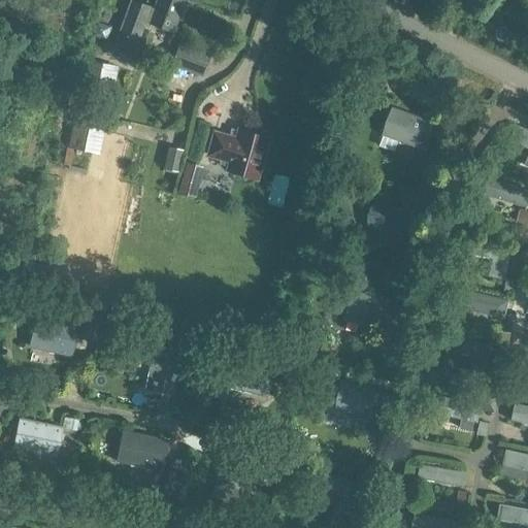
[(132,0),(118,35),(137,43),(144,22),(172,33),(185,0),(157,0),(154,9),(132,0)]
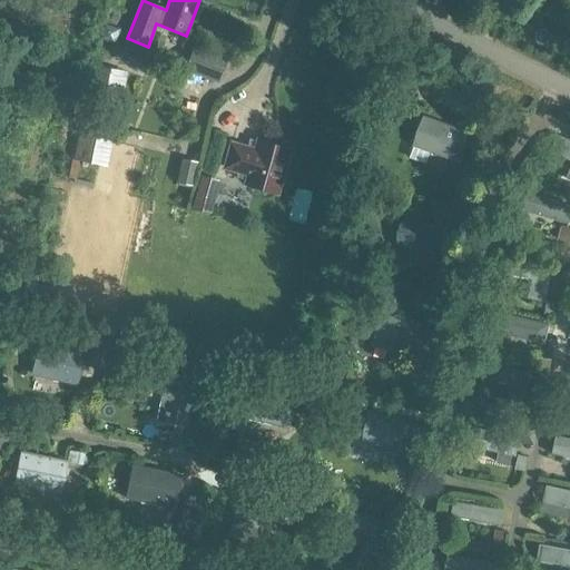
[(227,61),(194,48),(185,71),(218,84),(227,61)]
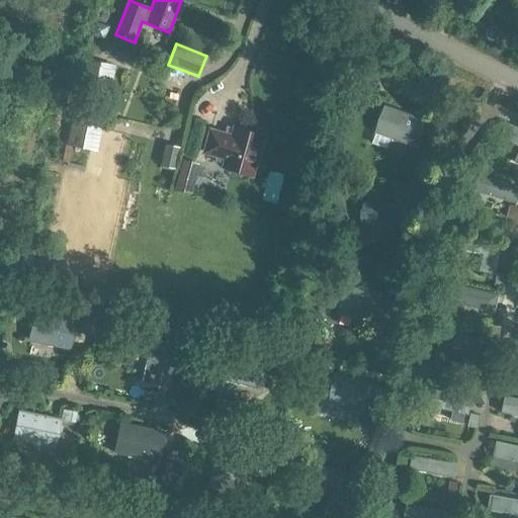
[(97,150),(115,66),(84,60),(67,144),(97,150)]
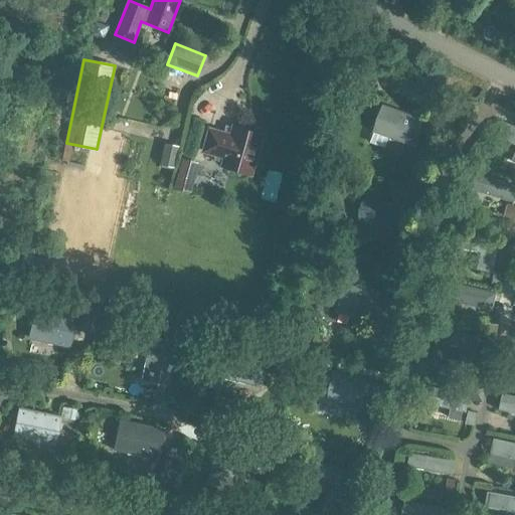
[(412,147),(422,119),(381,105),(371,132),(412,147)]
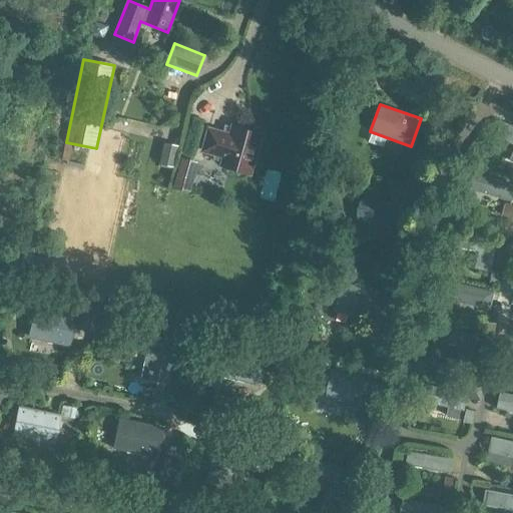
[(495,136),(512,143),(512,147),(508,161),(512,162),(512,126),(501,121),(495,136)]
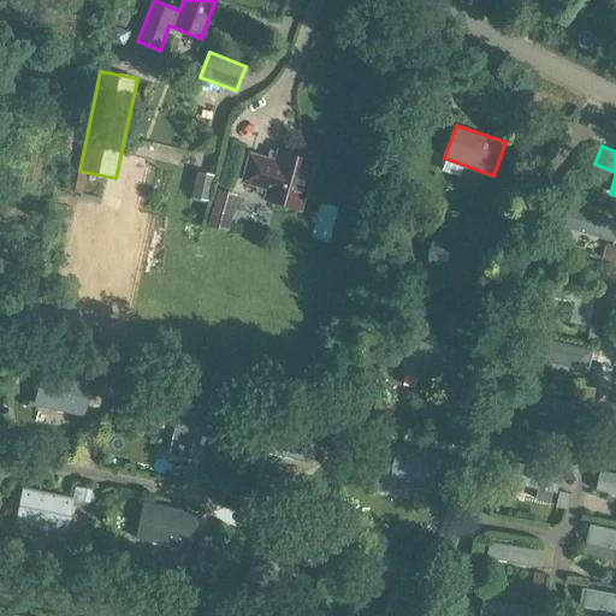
[(317,163),(284,154),(280,164),(255,158),(248,183),(274,190),(271,200),(279,202),(279,205),(284,208),(289,209),(296,208),(296,207),(304,208),(317,163)]
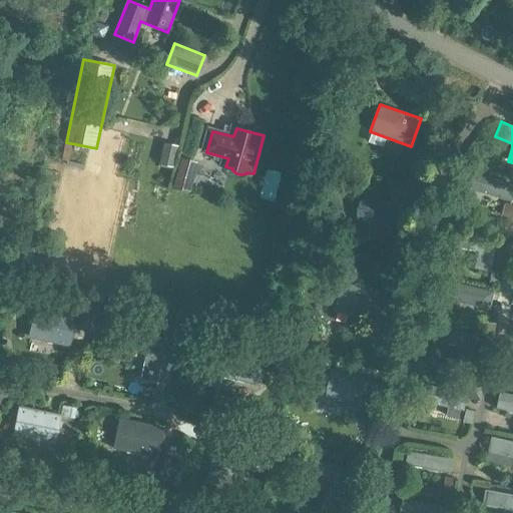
[(512,191),(512,184),(475,173),(471,189),(510,201),(512,191)]
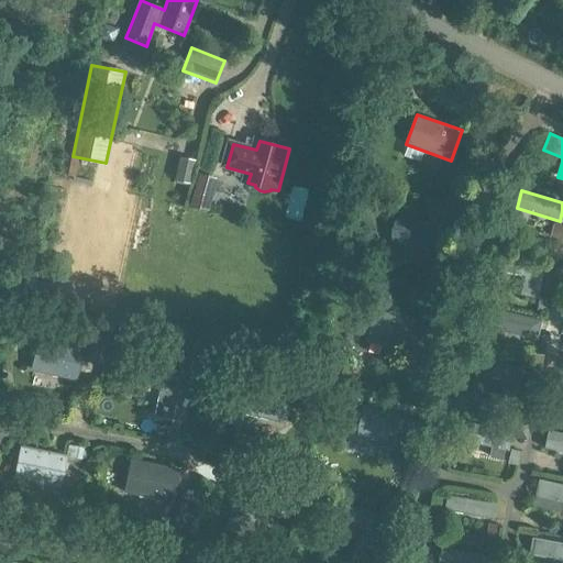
[(390,242),(434,251),(440,224),(396,216),(390,242)]
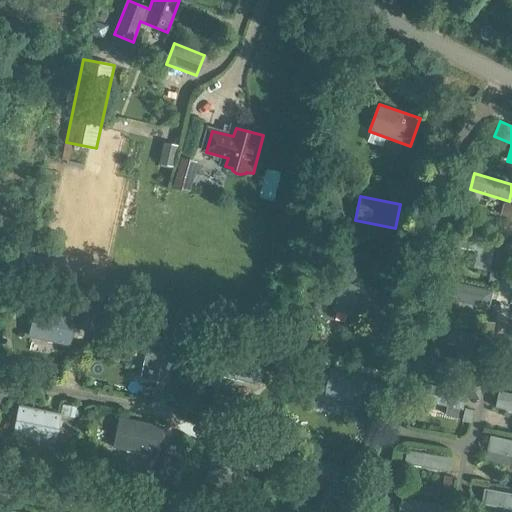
[(453,231),(450,245),(477,251),(473,267),(489,271),(496,240),(453,231)]
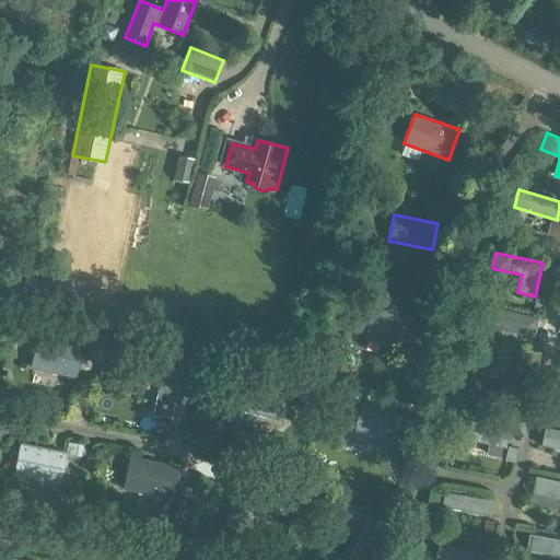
[(538,318),(483,305),(480,326),(534,338),(538,318)]
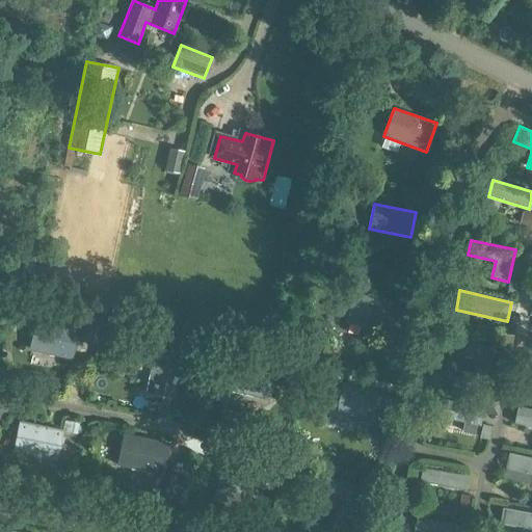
[(397,301),(353,293),(347,323),(391,333),(397,301)]
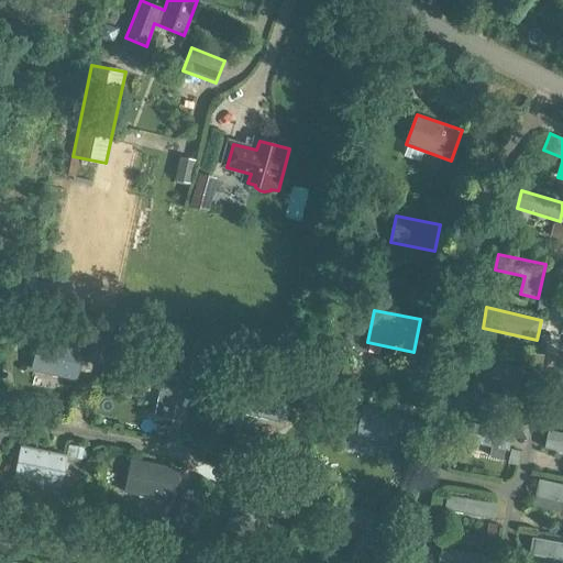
[(76,381),(84,348),(39,337),(31,370),(76,381)]
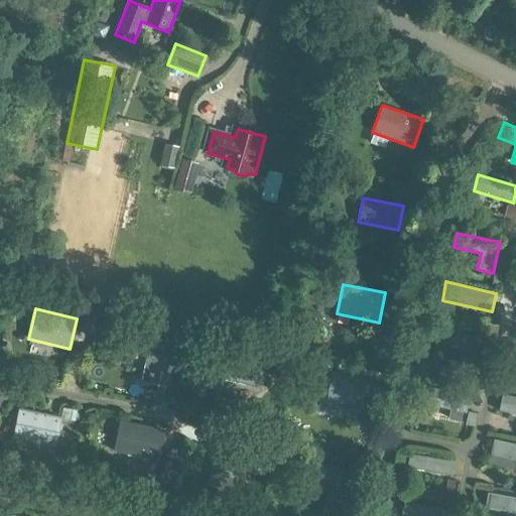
[(167,336),(127,328),(123,345),(147,350),(144,366),(161,369),(167,336)]
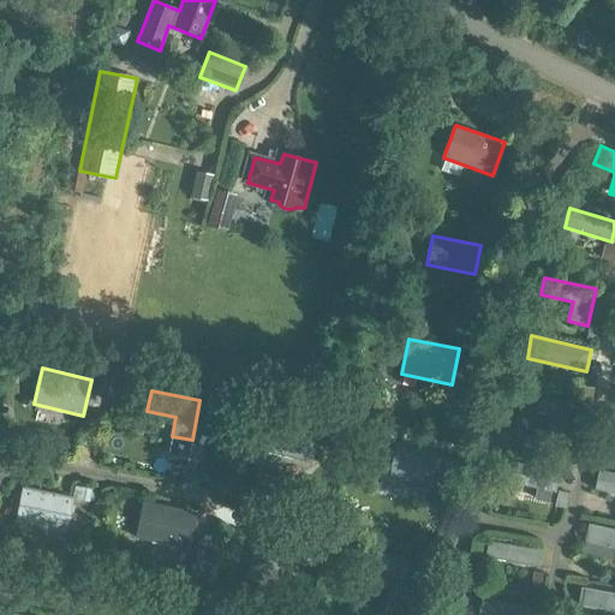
[(571,402),(519,392),(515,408),(548,416),(544,435),(563,439),(571,402)]
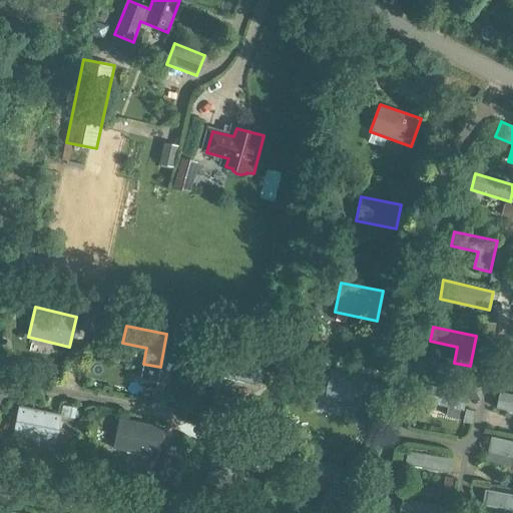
[(267,356),(225,346),(218,376),(261,386),(267,356)]
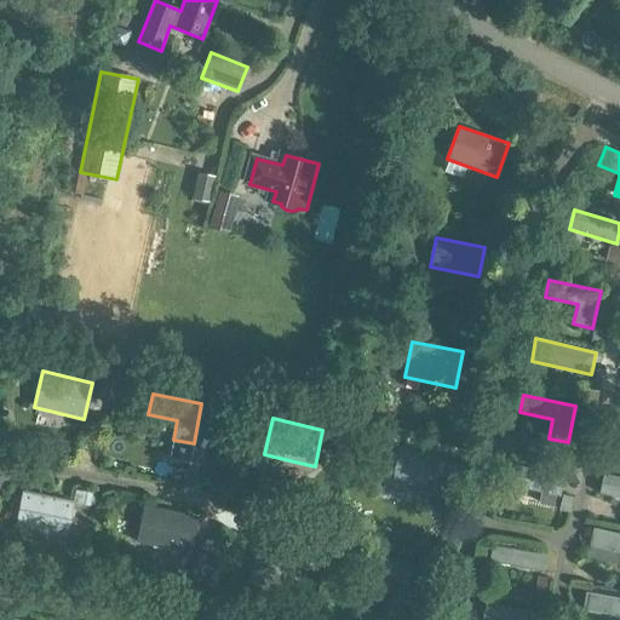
[(392,482),(442,493),(451,457),(400,447),(399,451),(386,448),(380,475),(394,477),(392,482)]
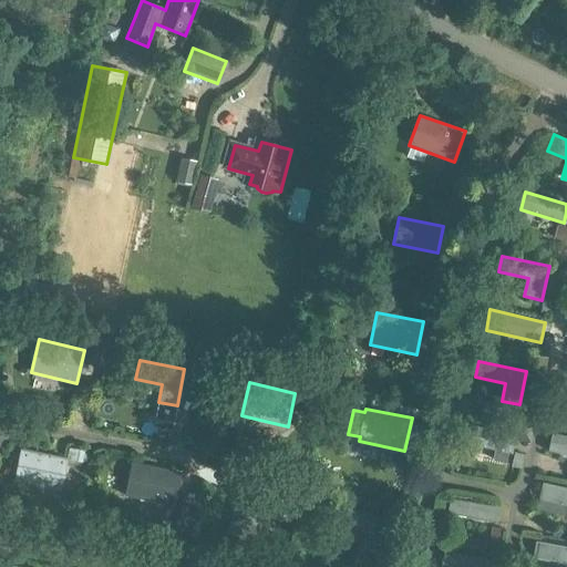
[(464,442),(494,449),(492,461),(506,463),(508,452),(513,453),(516,435),(468,425),(464,442)]
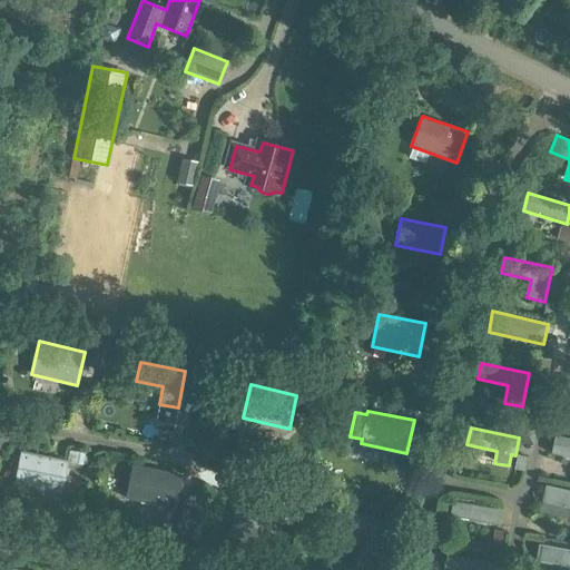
[(569,439),(558,436),(553,454),(569,458),(569,439)]
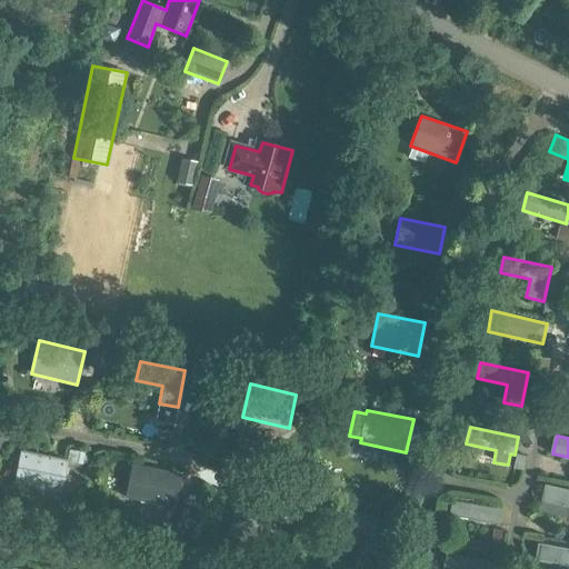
[(60,493),(67,461),(20,451),(13,483),(60,493)]
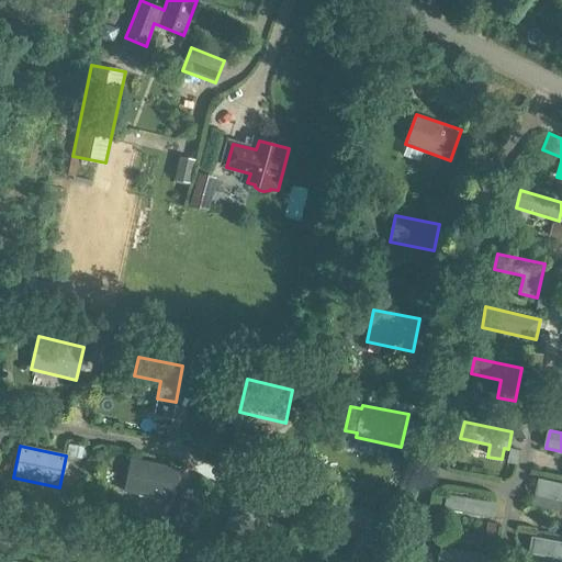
[(124,491),(172,501),(179,468),(131,458),(124,491)]
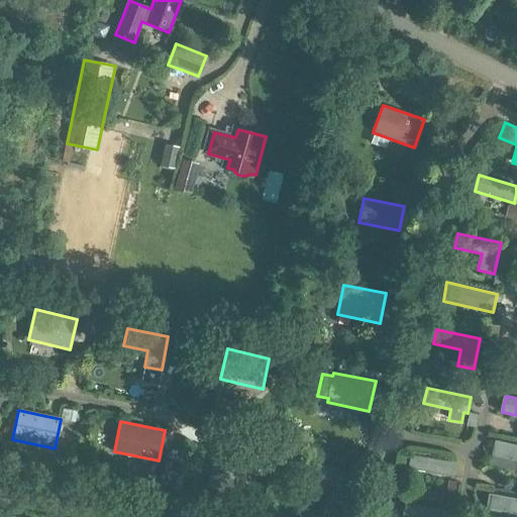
[(516,444),(495,440),(491,455),(516,460),(516,444)]
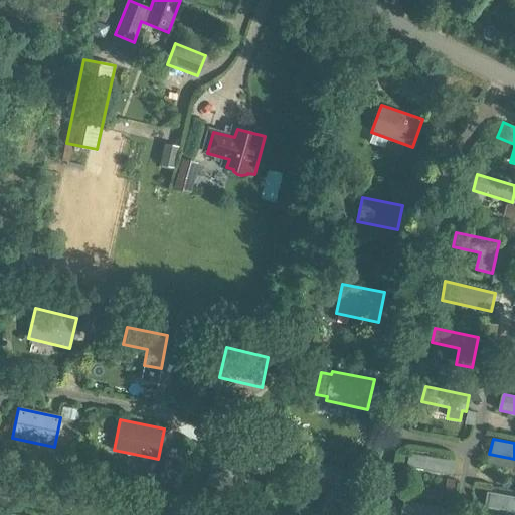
[(409,451),(407,465),(452,472),(454,458),(409,451)]
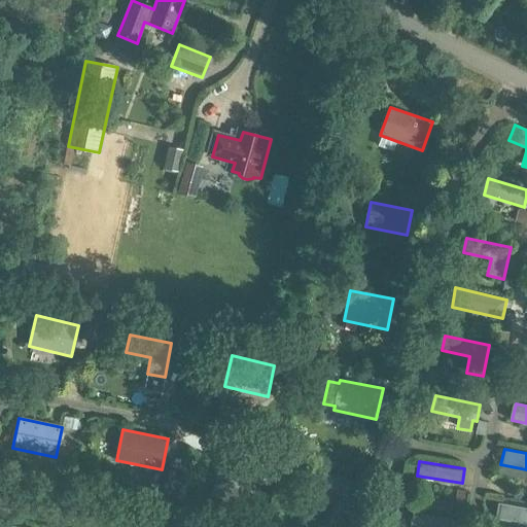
[(526,505),(498,500),(495,516),(526,521),(526,505)]
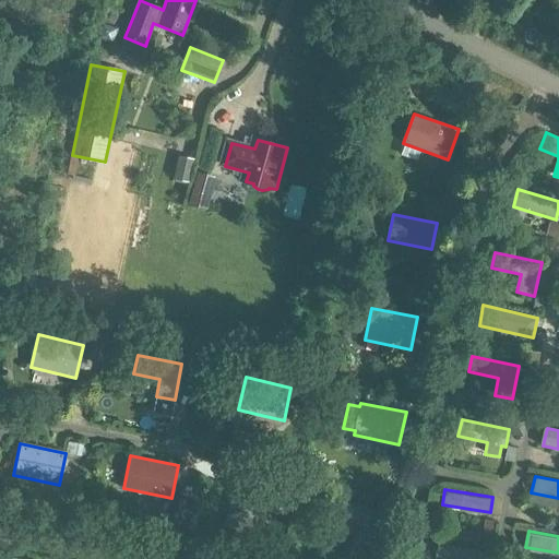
[(487,558),(488,552),(439,543),(435,558),(487,558)]
